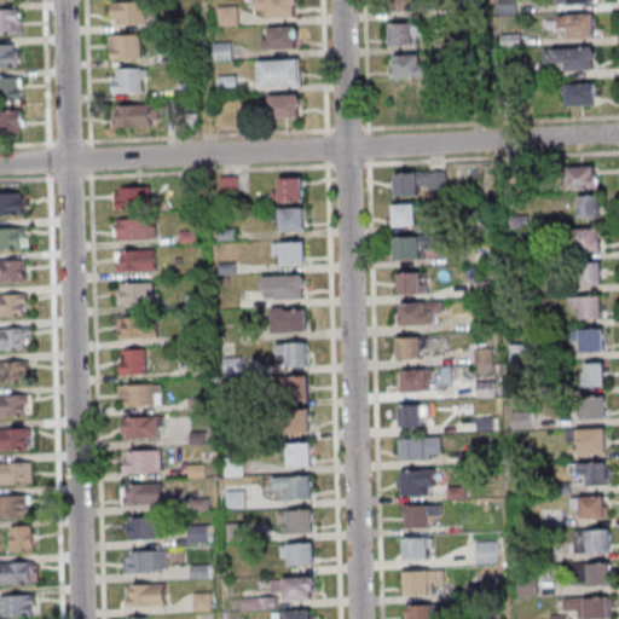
[(109,1),(150,0),(151,11),(143,12),(143,24),(114,25),(114,18),(109,19),(109,1)]
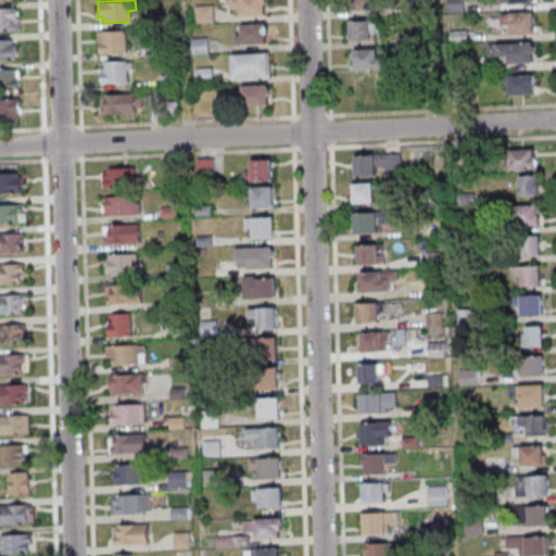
[(227,0),(264,0),(264,1),(262,3),(263,13),(239,14),(238,8),(227,9),(227,0)]
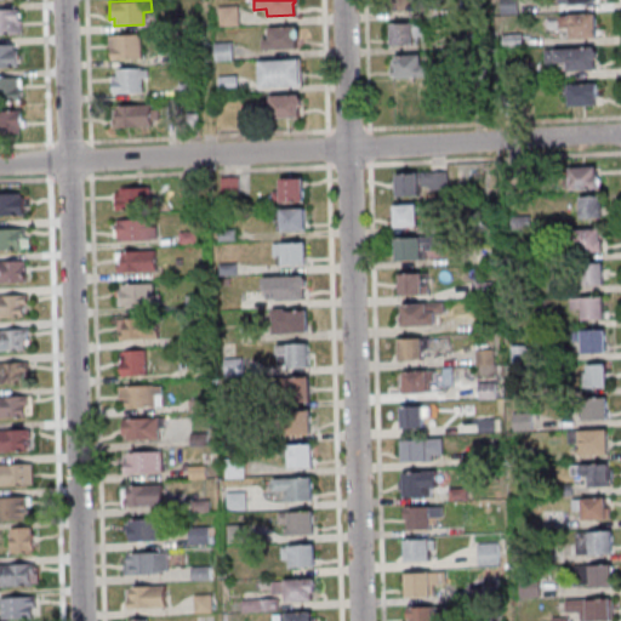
[(386,0),(426,0),(426,3),(411,3),(411,10),(387,10),(386,0)]
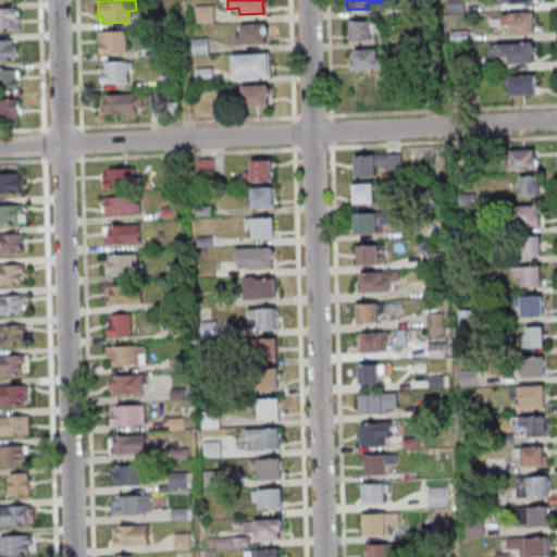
[(447,0),(447,13),(462,12),(462,0),(447,0)]
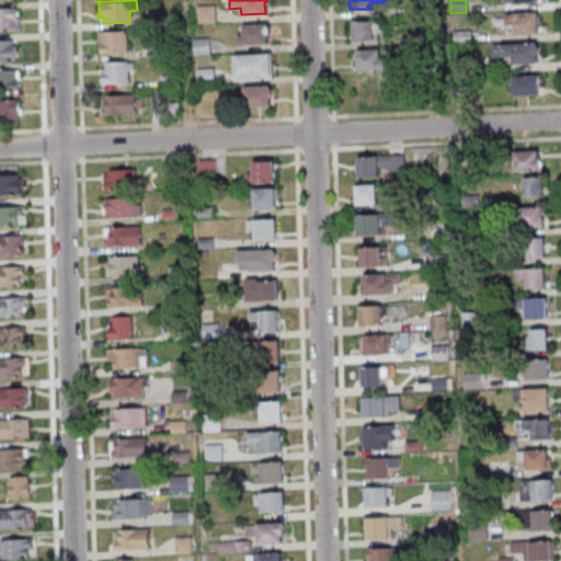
[(213,6),(214,23),(196,24),(195,6),(213,6)]
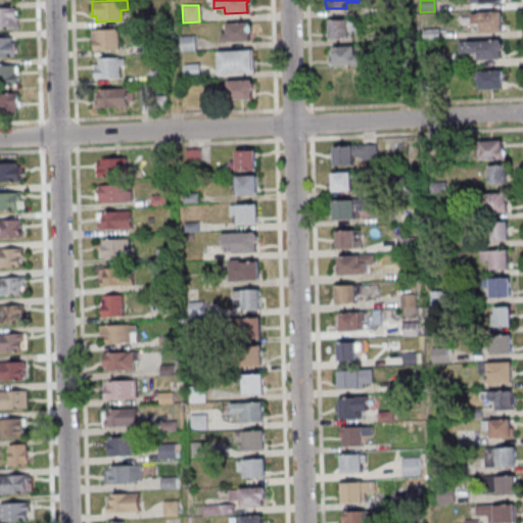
[(0,7),(0,30),(16,30),(15,16),(13,17),(13,7),(0,7)]
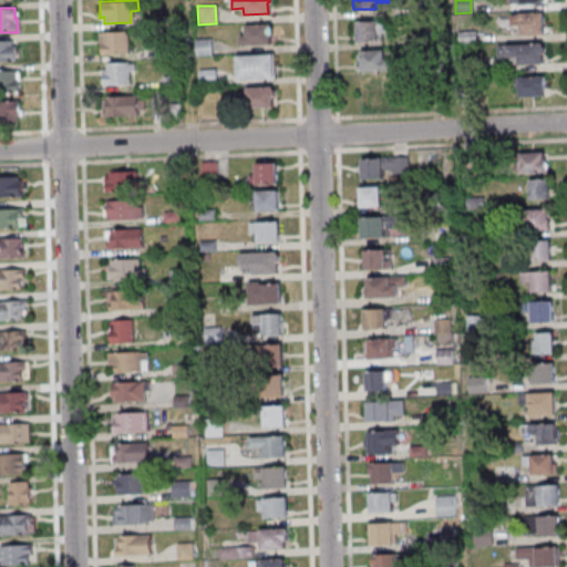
[(508,13),(509,23),(517,23),(518,34),(542,33),(540,10),(517,11),(517,13),(508,13)]
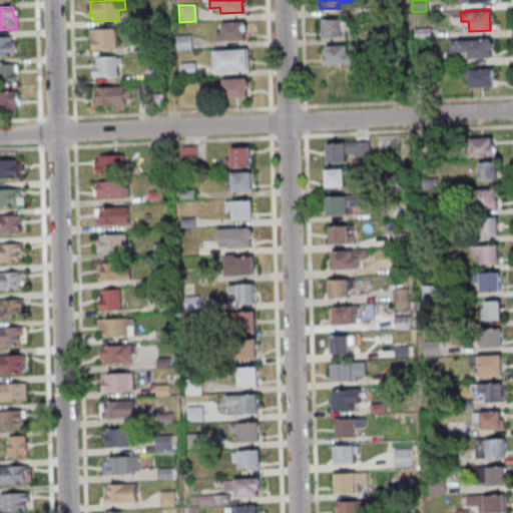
[(154,14),(154,24),(142,25),(141,15),(154,14)]
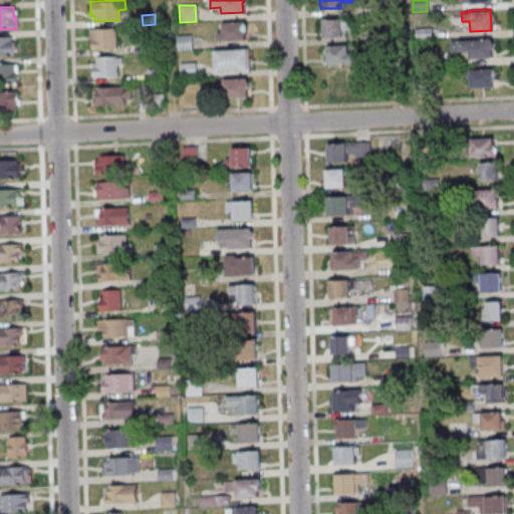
[(320,18),(339,17),(339,18),(349,18),(349,29),(344,29),(344,36),(321,36),(320,18)]
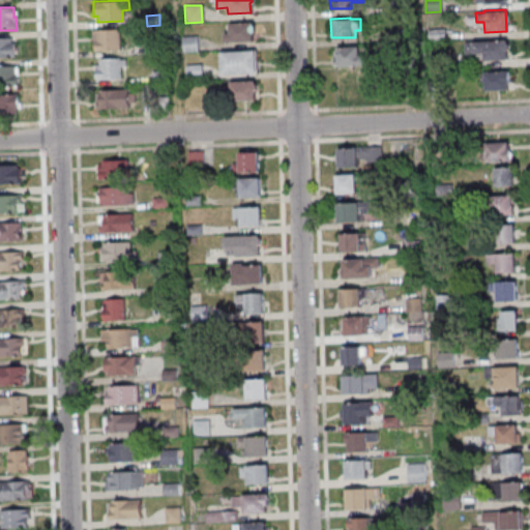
[(228,32),(228,23),(251,21),(252,40),(223,42),(222,32),(228,32)]
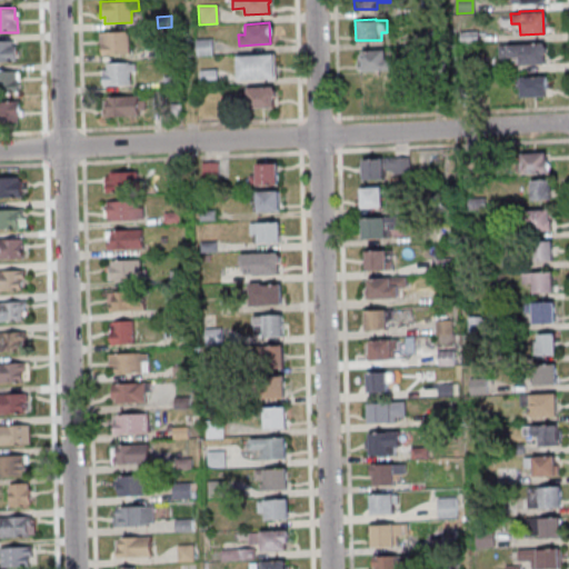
[(127,31),(127,53),(100,55),(99,43),(98,45),(97,32),(127,31)]
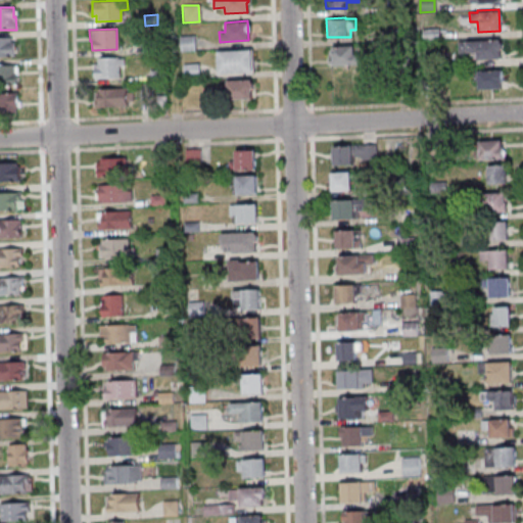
[(192,36),(193,51),(179,51),(178,36),(192,36)]
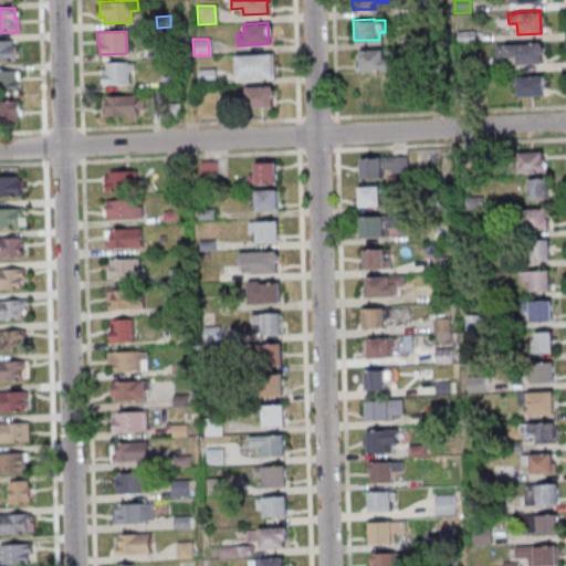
[(0,40),(14,40),(14,61),(0,61),(0,40)]
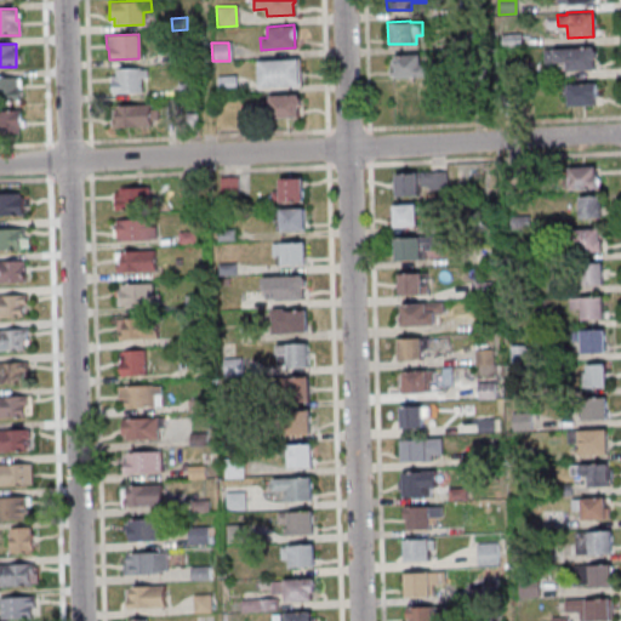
[(541,49),(551,47),(551,46),(591,45),(592,49),(594,50),(594,56),(592,58),(592,69),(565,69),(565,60),(552,61),(552,62),(542,63),(541,49)]
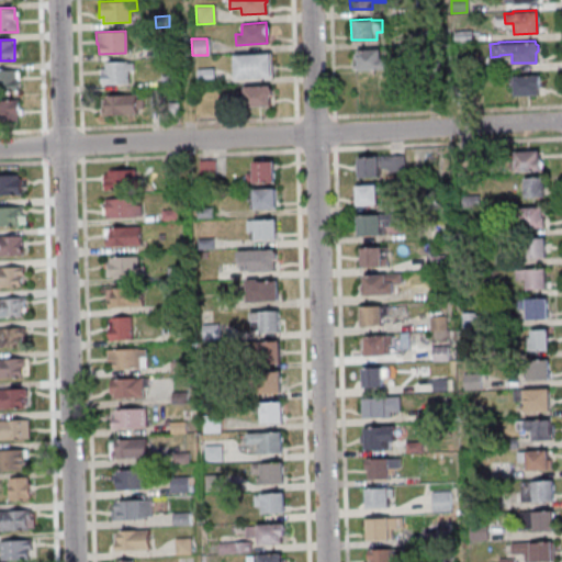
[(154,57),(154,42),(170,42),(170,56),(154,57)]
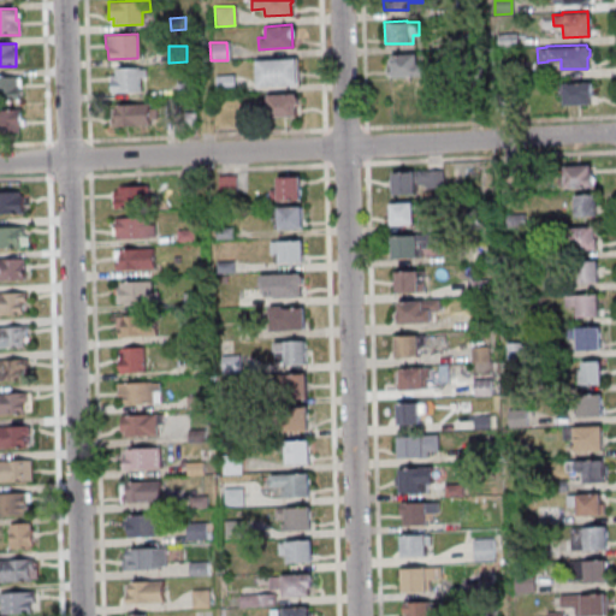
[(389,53),(415,52),(415,63),(422,63),(422,73),(390,75),(389,53)]
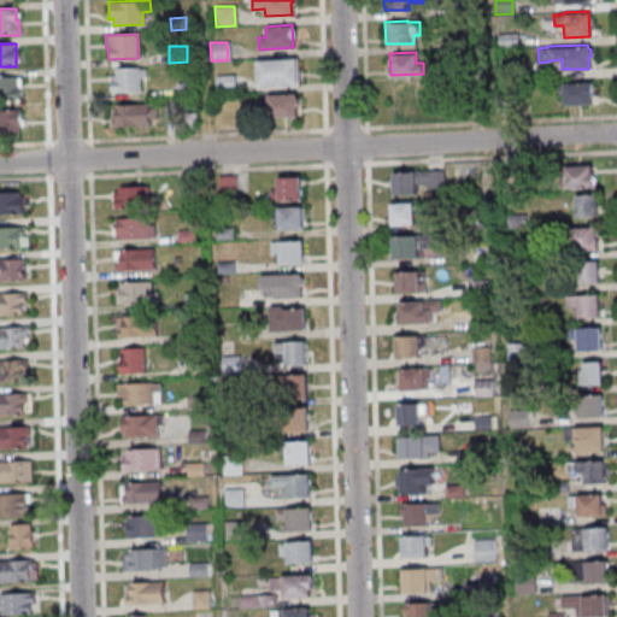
[(254,59),(256,86),(297,83),(295,57),(254,59)]
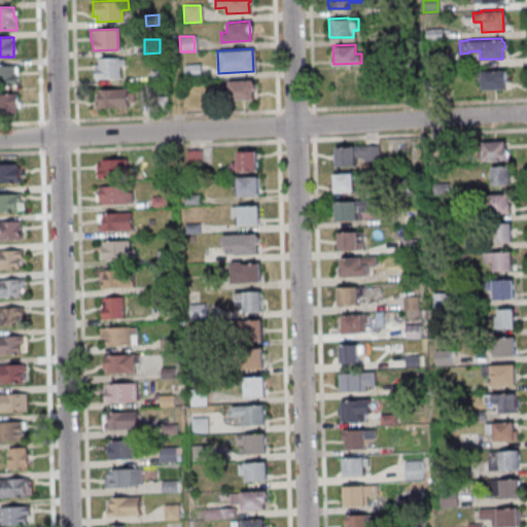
[(425,54),(425,65),(444,65),(444,53),(425,54)]
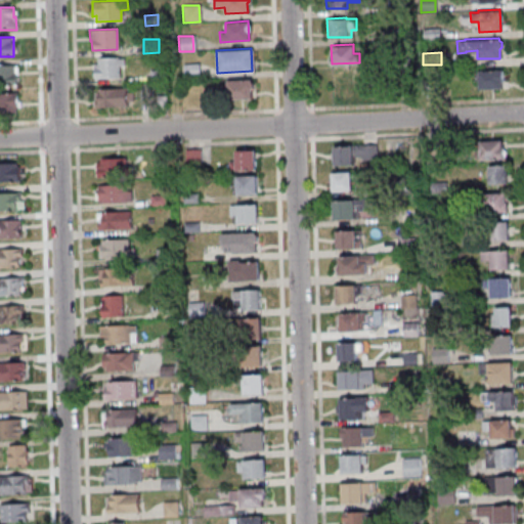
[(118,56),(118,58),(123,58),(123,67),(119,67),(119,78),(92,78),(92,63),(96,63),(96,57),(118,56)]
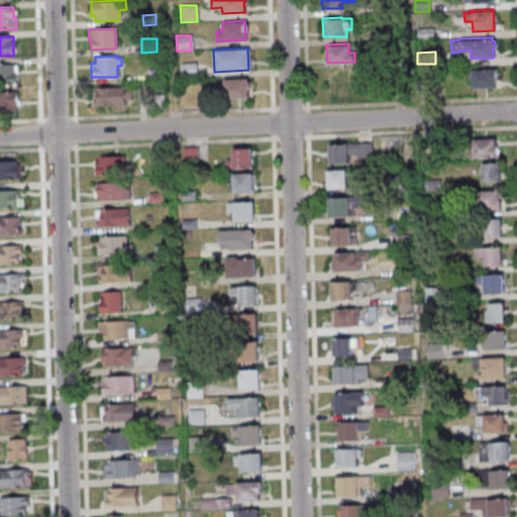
[(180,64),(195,63),(196,77),(181,77),(180,64)]
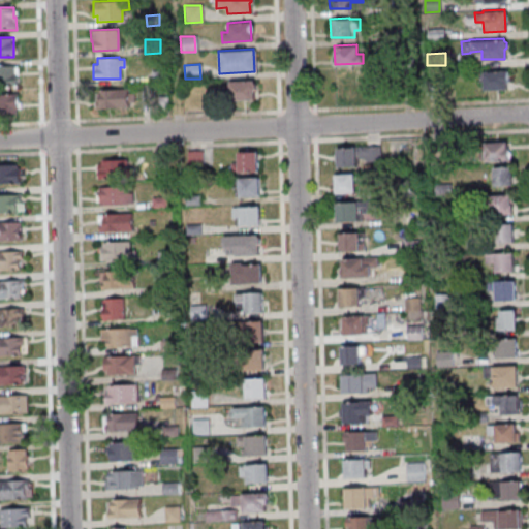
[(0,65),(13,65),(13,74),(16,74),(16,85),(0,85),(0,65)]
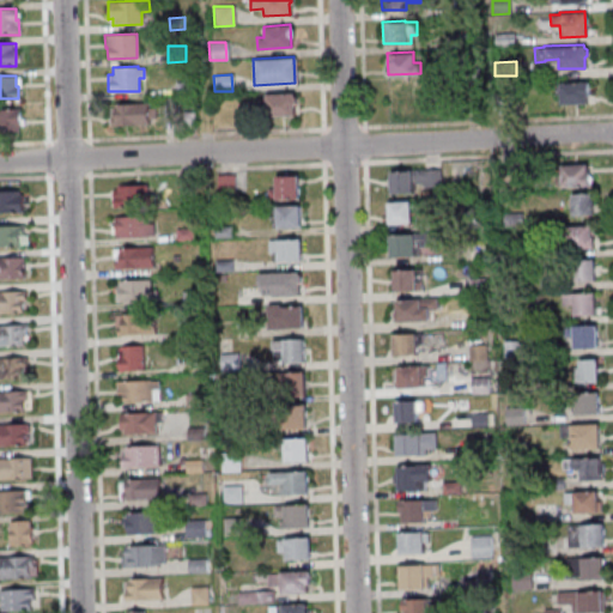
[(557,80),(587,80),(587,95),(582,95),(582,104),(558,104),(557,80)]
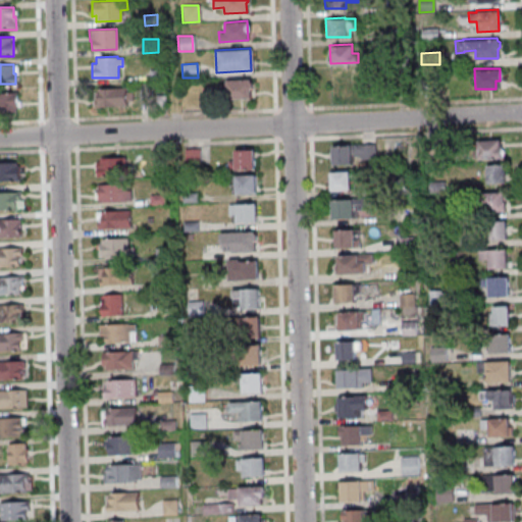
[(148,70),(148,82),(163,81),(163,69),(148,70)]
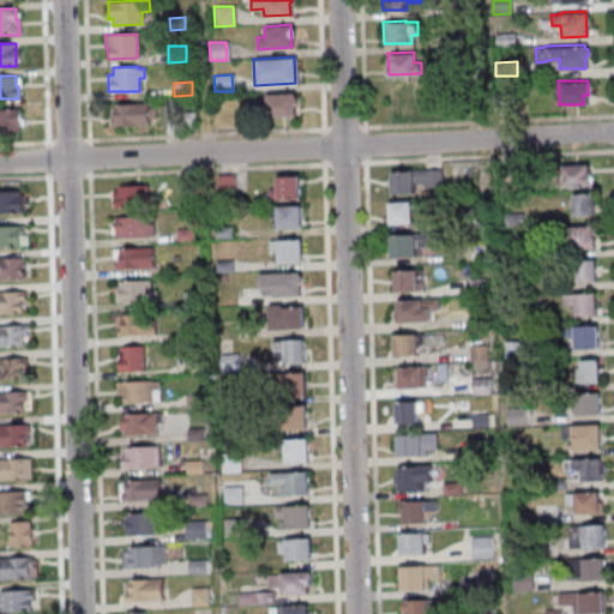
[(265,94),(293,92),(293,95),(295,96),(295,102),(293,104),(294,114),(265,115),(265,107),(259,107),(259,98),(265,98),(265,94)]
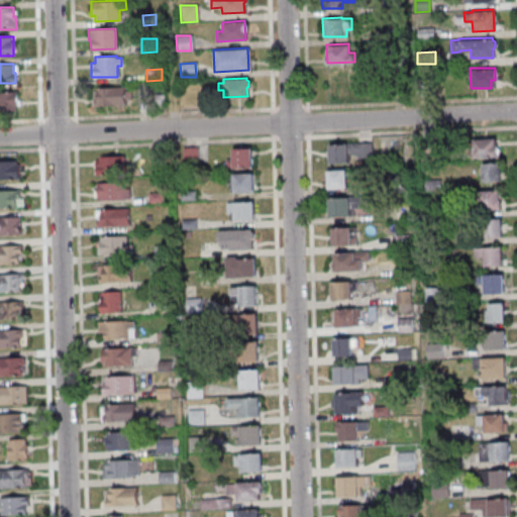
[(417,79),(418,96),(431,95),(431,79),(417,79)]
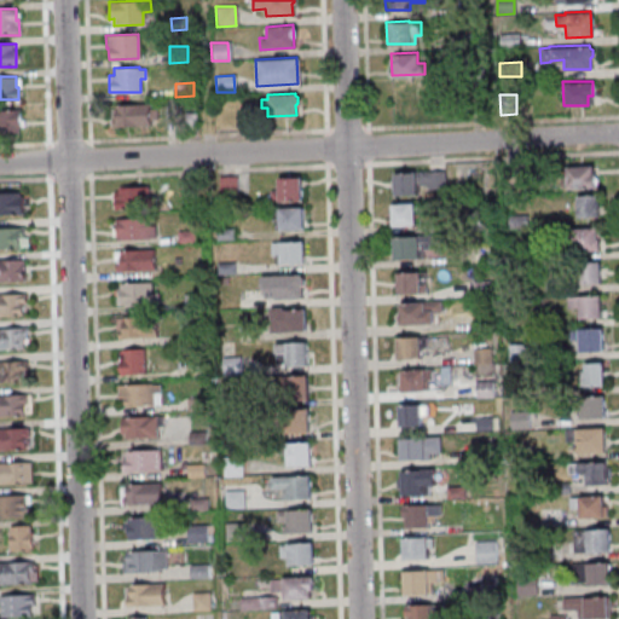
[(114,105),(148,103),(148,109),(156,108),(156,120),(149,120),(149,126),(110,127),(110,110),(114,110),(114,105)]
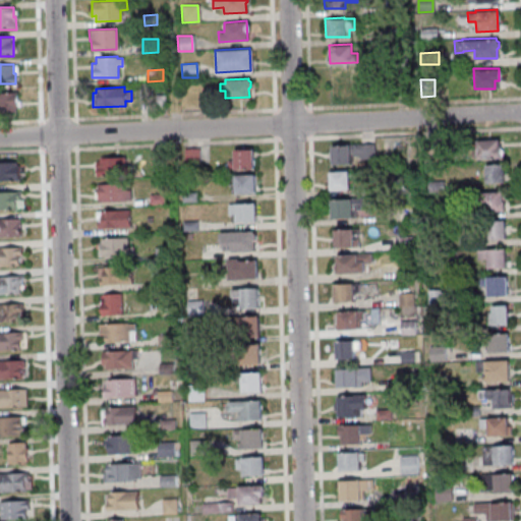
[(15,91),(0,91),(0,112),(13,111),(13,107),(16,107),(15,91)]
